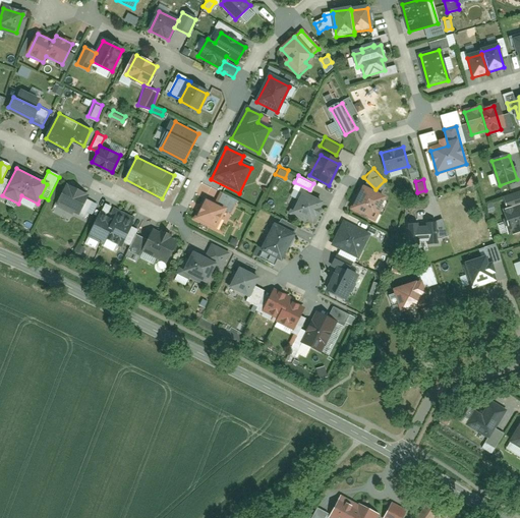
[(91,198),(67,187),(59,206),(81,217),(91,198)]
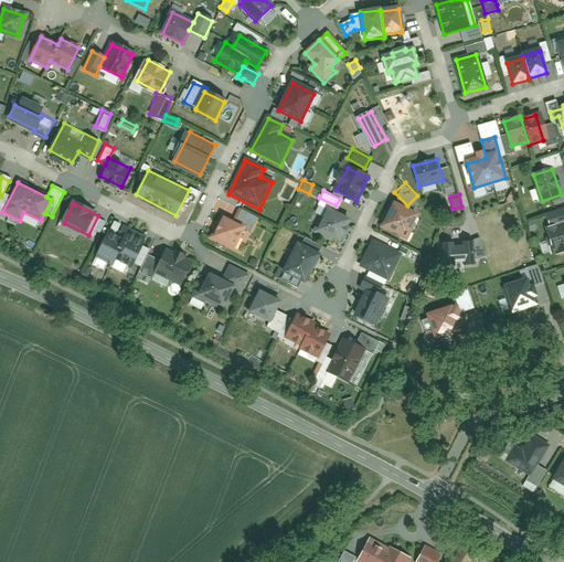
[(417,213),(395,203),(384,226),(406,236),(417,213)]
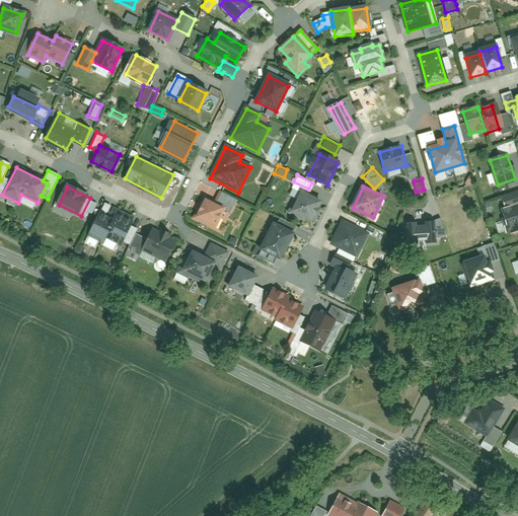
[(476,201),(476,191),(467,190),(467,194),(471,194),(470,201),(476,201)]
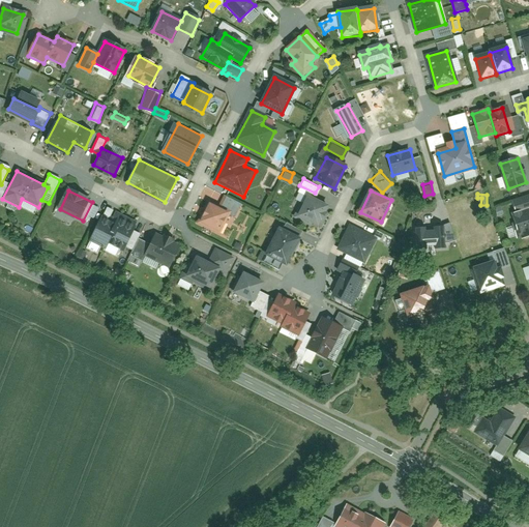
[(227,199),(221,211),(227,214),(234,218),(240,205),(227,199)]
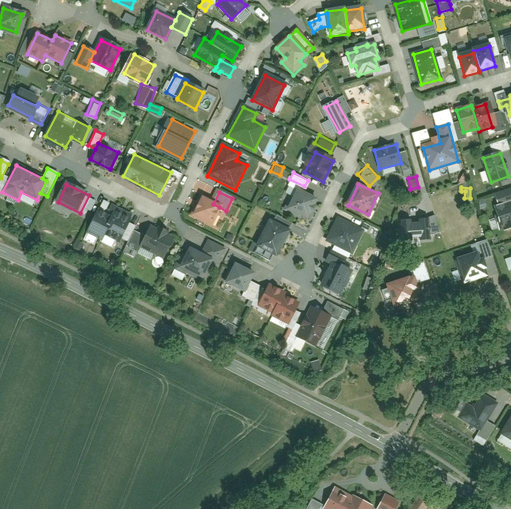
[(316,201),(297,192),(288,210),(307,219),(316,201)]
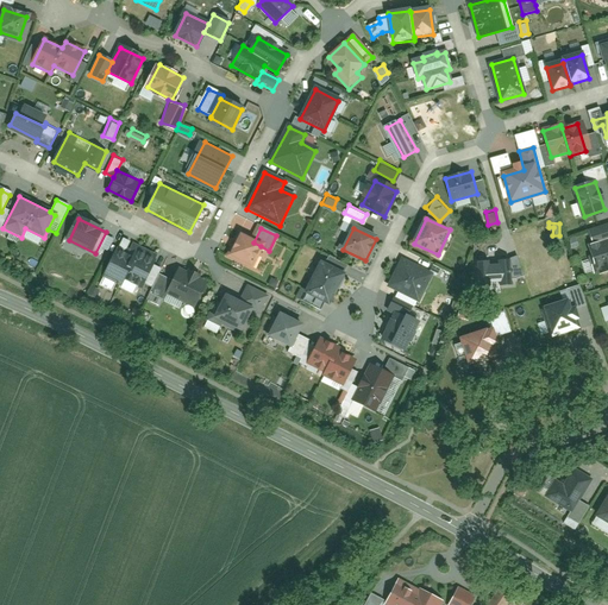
[(254,243),(240,235),(230,256),(251,268),(261,247),(261,246),(254,243)]
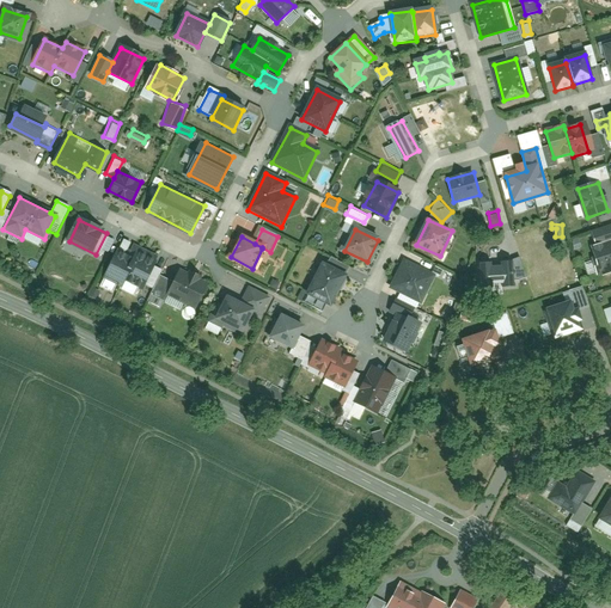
[(610,240),(593,246),(600,271),(610,266),(610,240)]
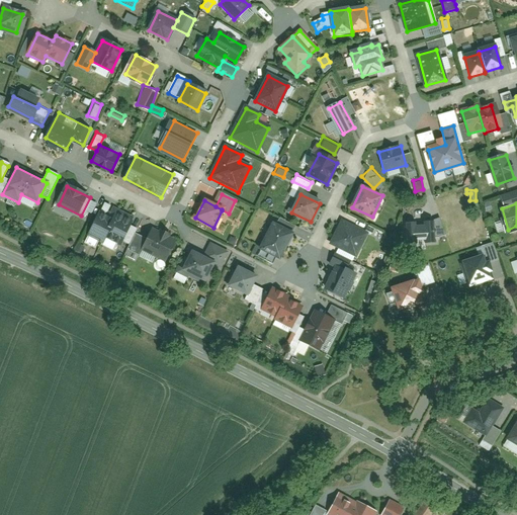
[(113,217),(100,210),(90,232),(104,239),(106,234),(121,241),(132,219),(116,211),(113,217)]
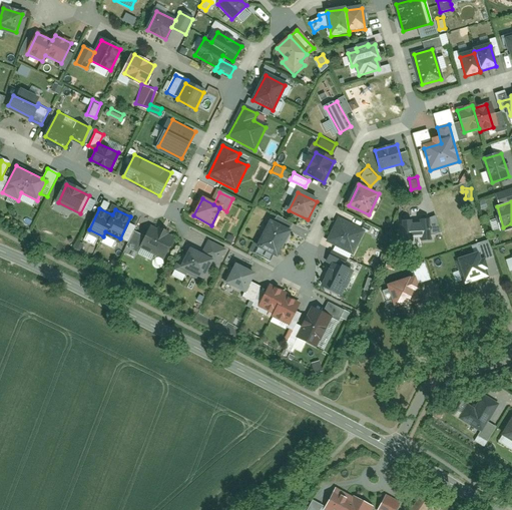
[(432,236),(431,216),(419,217),(419,219),(411,219),(412,235),(420,234),(420,237),(432,236)]
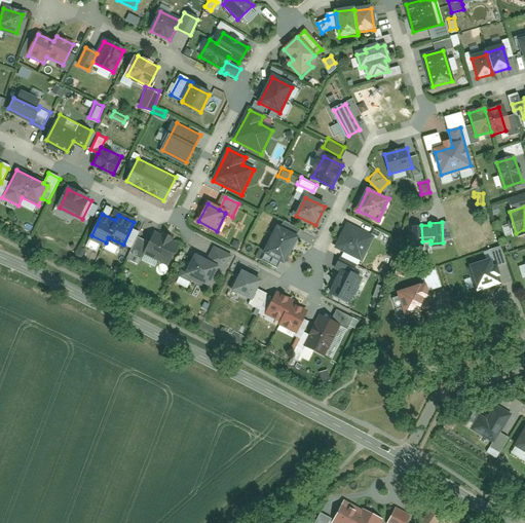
[(372,235),(348,224),(338,246),(361,257),(372,235)]
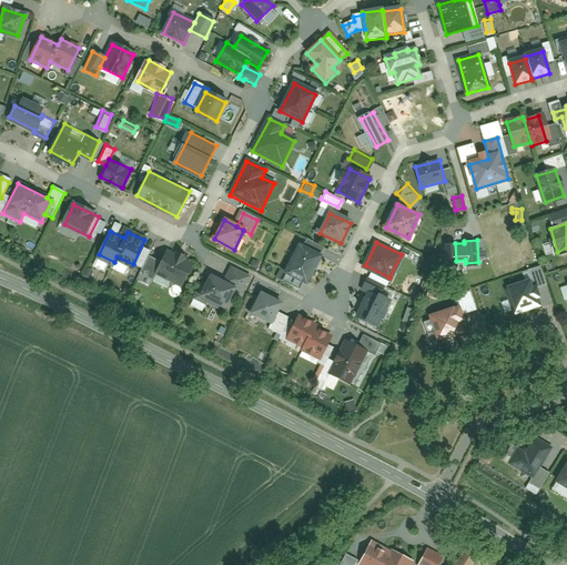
[(299,246),(285,274),(306,285),(321,258),(299,246)]
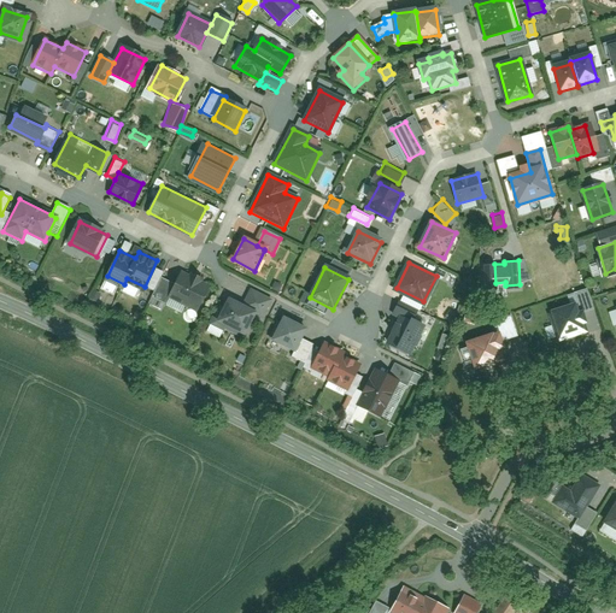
[(188,278),(181,275),(169,299),(197,312),(209,288),(200,284),(201,282),(189,275),(188,278)]
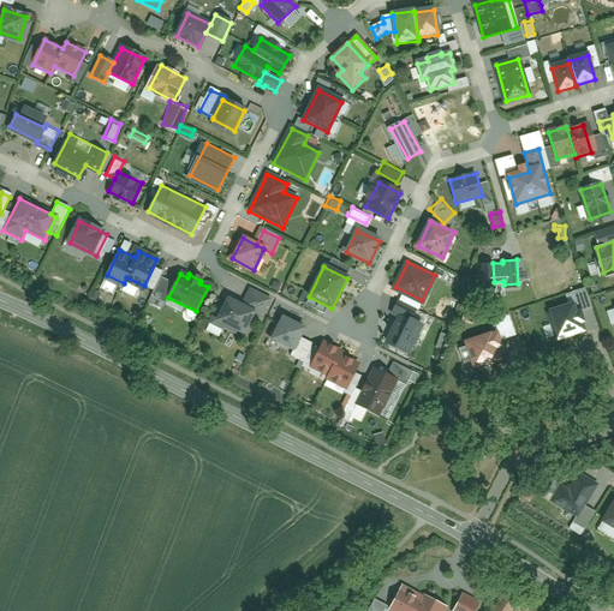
[(254,312),(252,313),(261,318),(269,301),(249,291),(240,306),(254,312)]
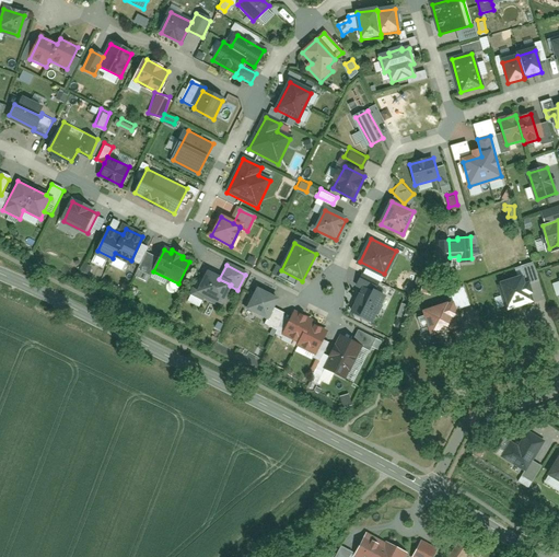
[(219,279),(207,274),(198,293),(221,304),(230,286),(231,285),(219,279)]
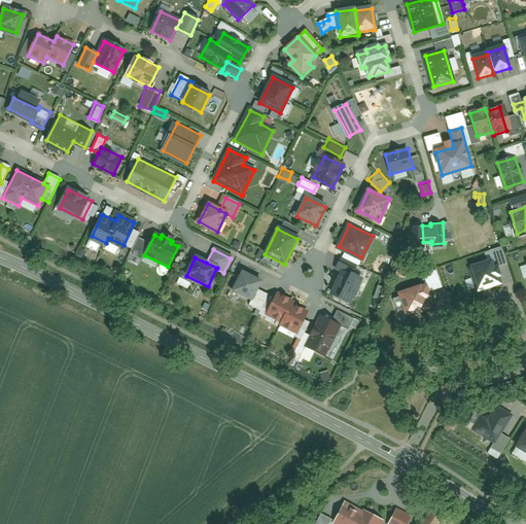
[(491,262),(472,268),(479,288),(498,282),(491,262)]
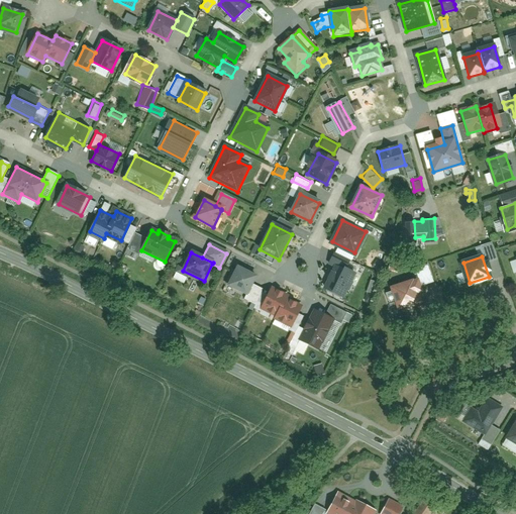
[(354,273),(334,264),(323,288),(343,297),(354,273)]
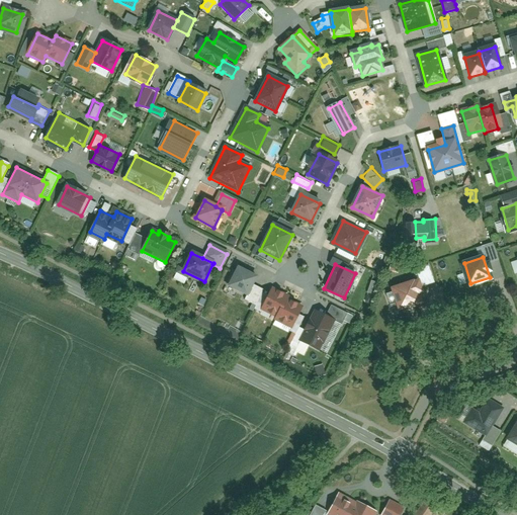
[(238,269),(230,286),(247,295),(255,277),(238,269)]
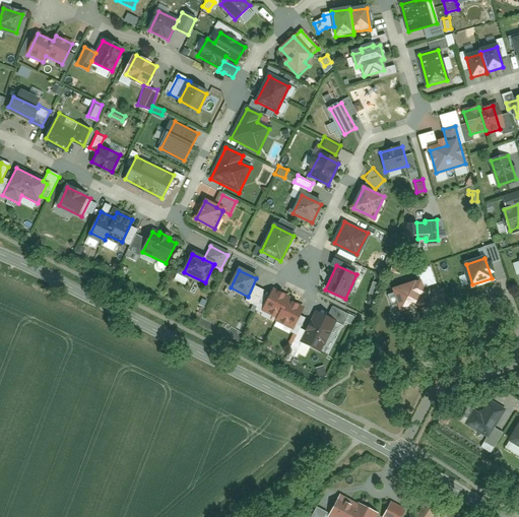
[(418,282),(395,291),(402,311),(426,304),(418,282)]
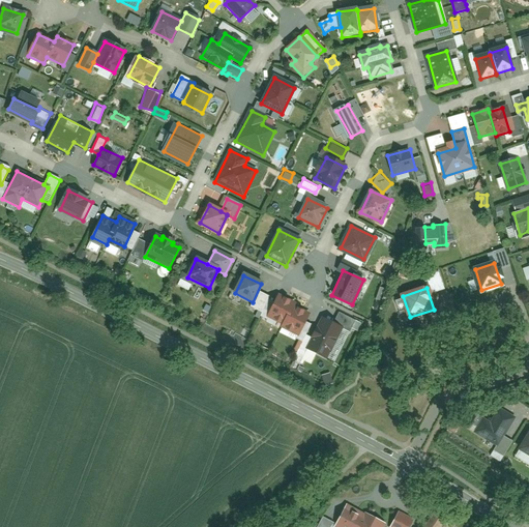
[(270,315),(285,322),(293,304),(295,301),(280,294),(270,315)]
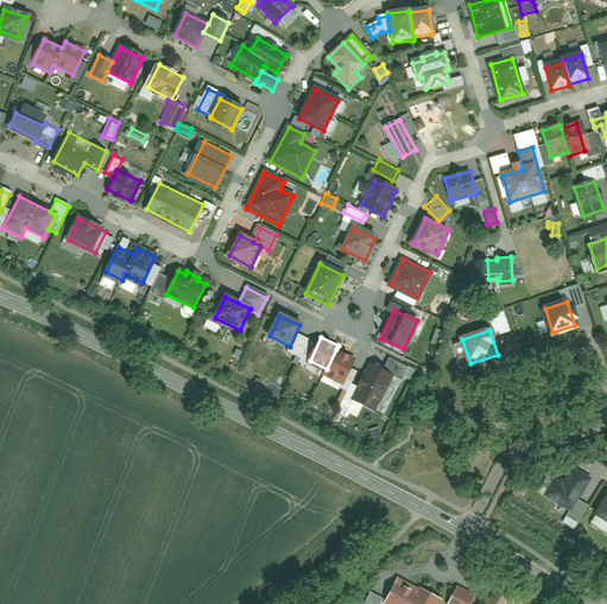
[(354,357),(336,349),(327,369),(324,374),(342,382),(354,357)]
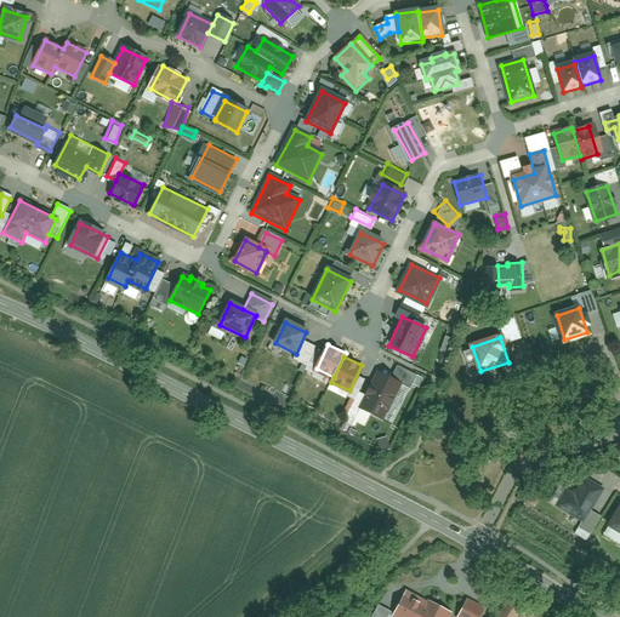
[(400,381),(377,370),(359,405),(384,416),(400,381)]
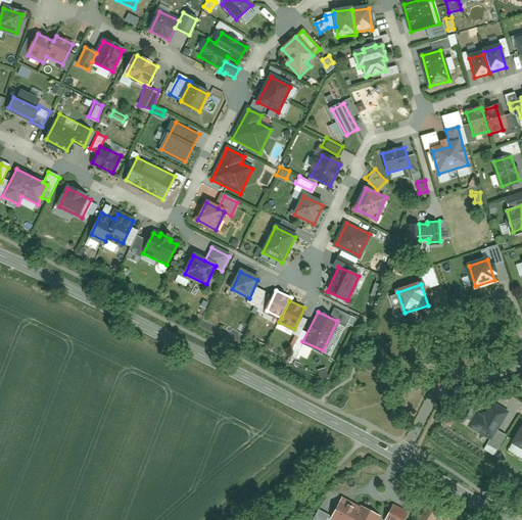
[(484,393),(466,422),(489,437),(495,427),(508,409),(484,393)]
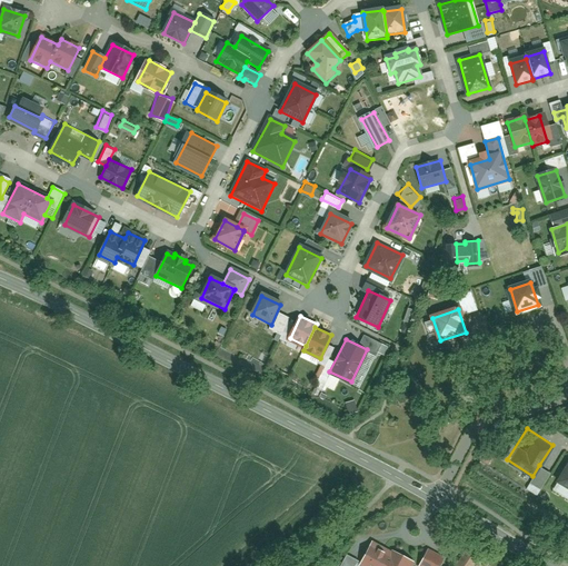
[(567,462),(554,482),(567,489),(567,462)]
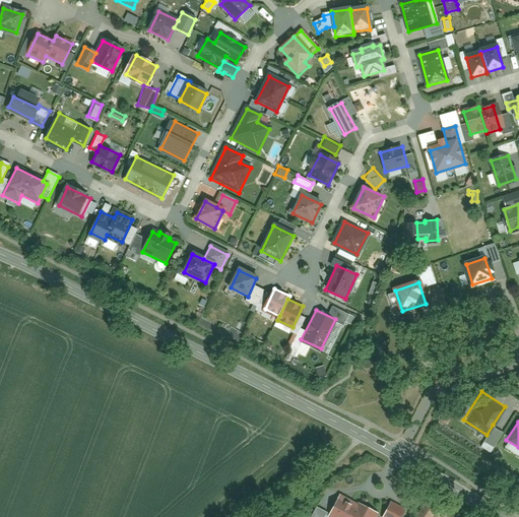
[(504,431),(493,425),(483,441),(494,447),(504,431)]
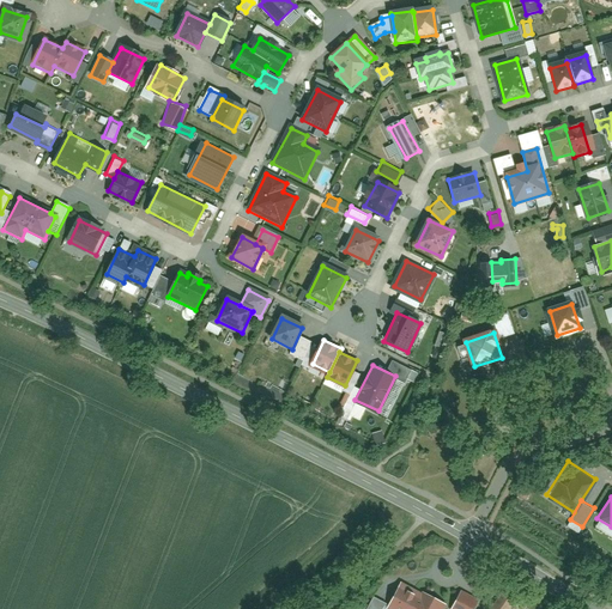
[(441,608),(446,601),(401,577),(386,606),(391,608),(441,608)]
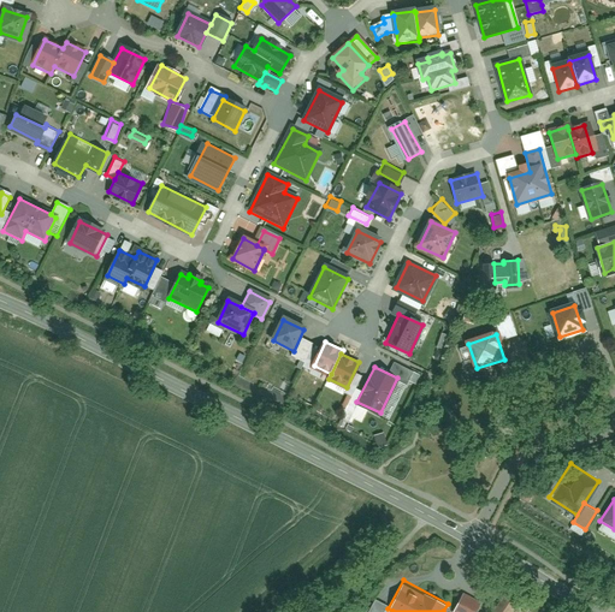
[(475,611),(483,599),(463,589),(451,611),(453,611),(475,611)]
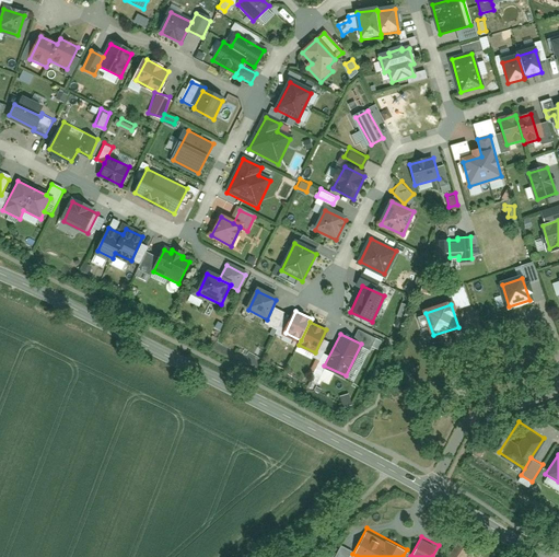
[(459,536),(447,555),(451,556),(465,556),(473,545),(459,536)]
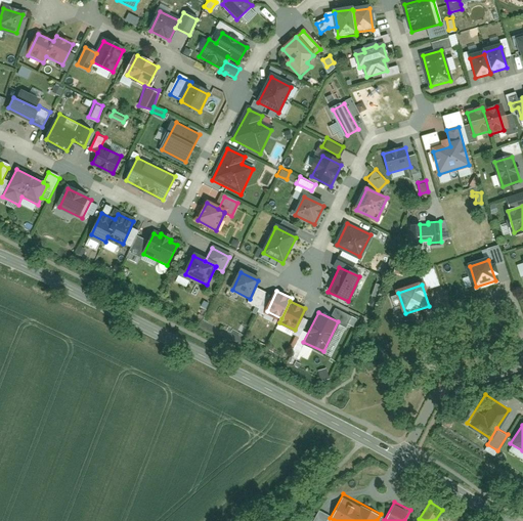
[(325,520),(331,513),(319,507),(311,520),(325,520)]
